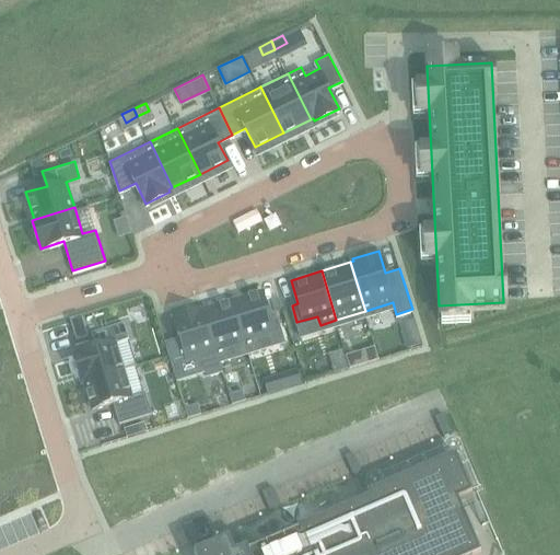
[(261,289),(231,299),(244,338),(246,348),(263,343),(259,334),(280,327),(275,311),(269,312),(261,289)]
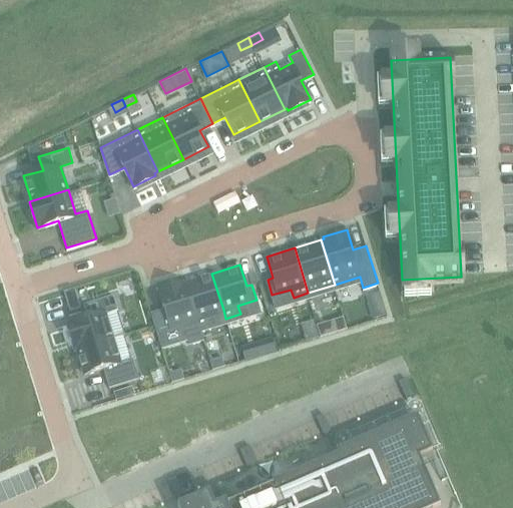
[(211,274),(186,282),(199,326),(213,322),(211,314),(223,310),(211,274)]
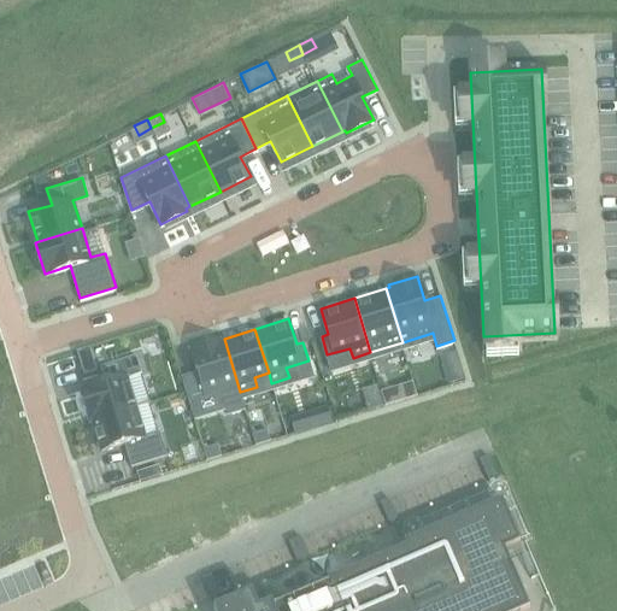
[(198,370),(181,375),(189,398),(221,388),(228,411),(245,406),(240,392),(224,339),(219,340),(218,336),(191,345),(198,370)]
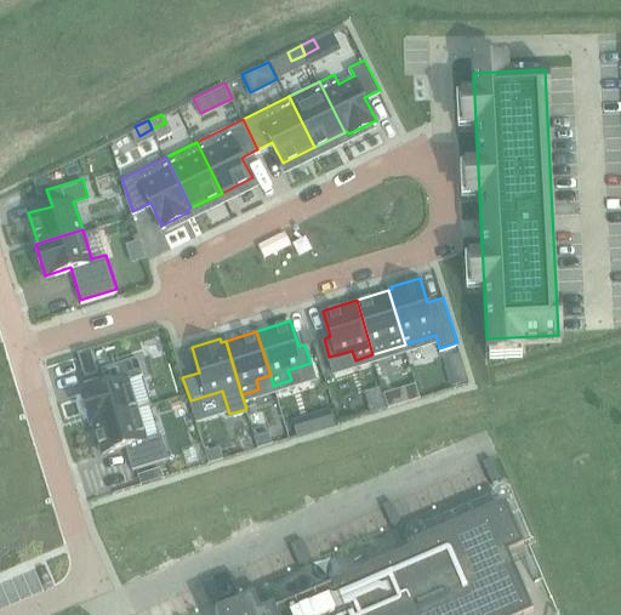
[(91,347),(79,351),(86,374),(98,370),(91,347)]
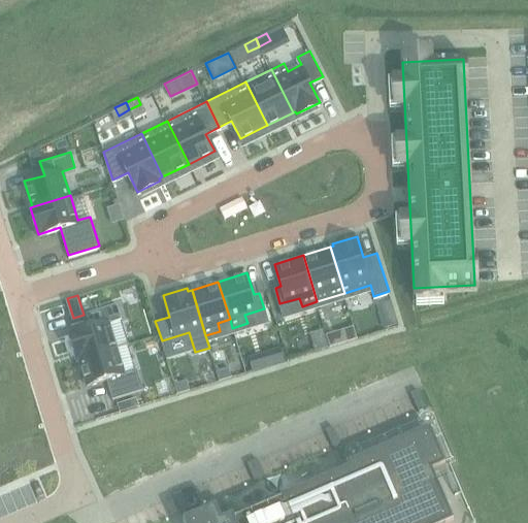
[(90,325),(68,332),(76,358),(116,346),(108,321),(121,317),(117,302),(86,312),(90,325)]
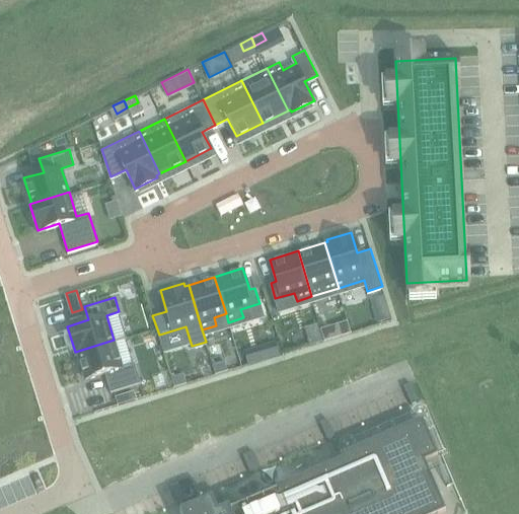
[(360,318),(348,322),(351,331),(362,326),(360,318)]
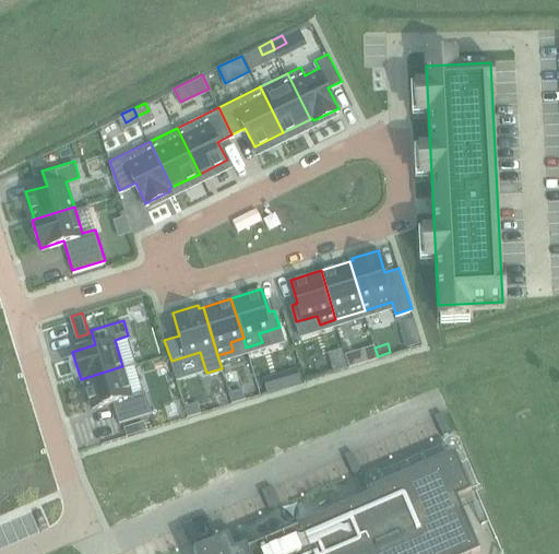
[(375,348),(363,351),(365,360),(378,356),(375,348)]
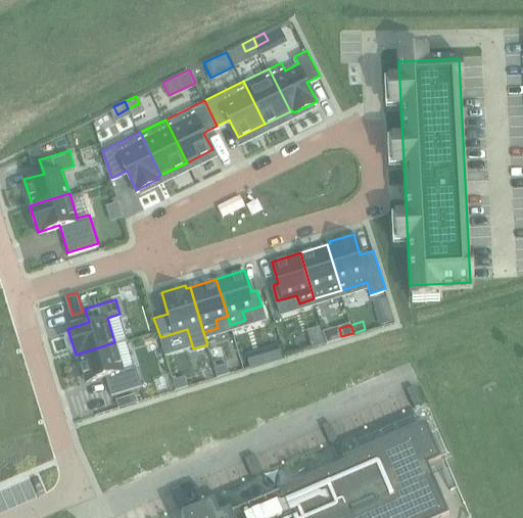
[(324,333),(313,337),(315,344),(326,341),(324,333)]
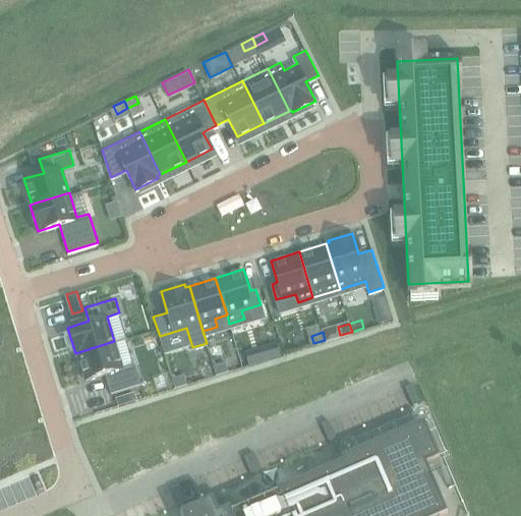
[(114,341),(75,353),(75,354),(77,353),(85,379),(105,373),(111,392),(140,383),(134,361),(122,365),(114,341)]
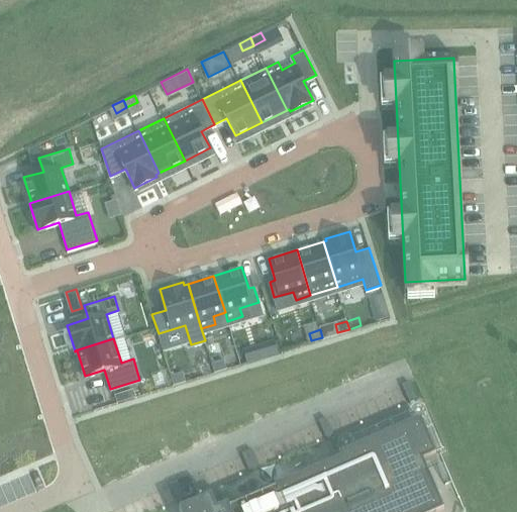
[(249,350),(238,354),(240,363),(252,359),(249,350)]
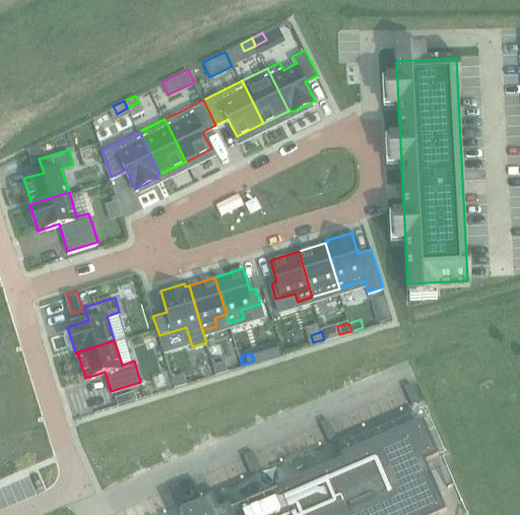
[(224,362),(213,365),(215,373),(226,369),(224,362)]
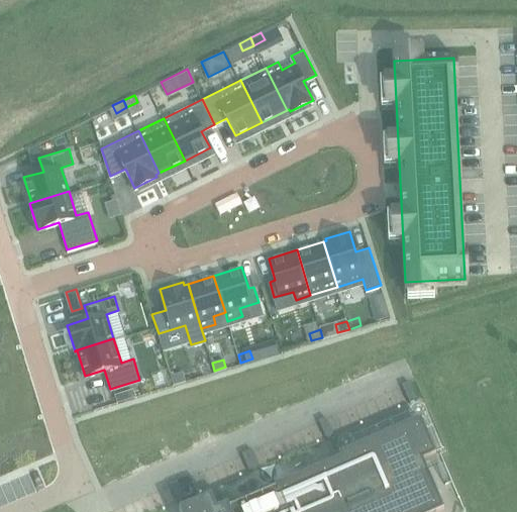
[(183,372),(171,375),(174,383),(185,380),(183,372)]
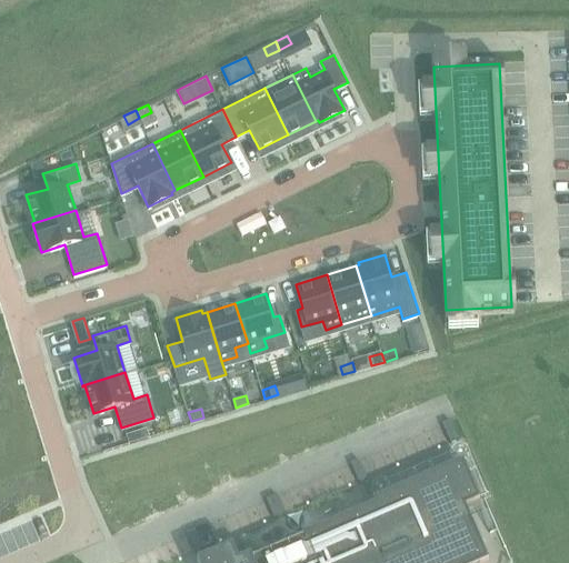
[(450,416),(442,420),(449,436),(450,439),(458,435),(450,416)]
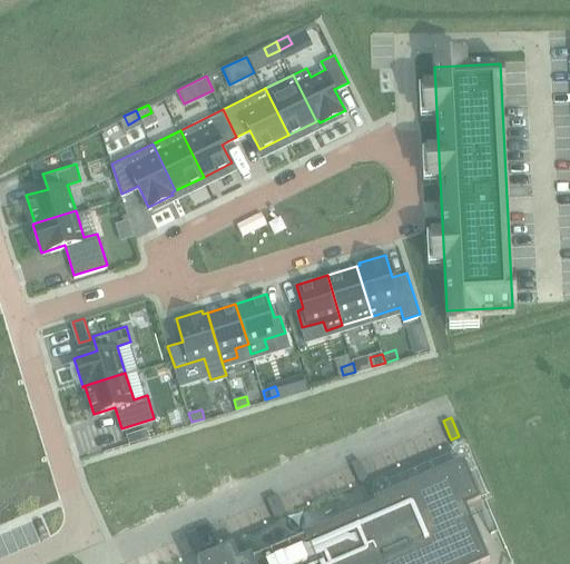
[(147,426),(126,433),(129,442),(149,435),(147,426)]
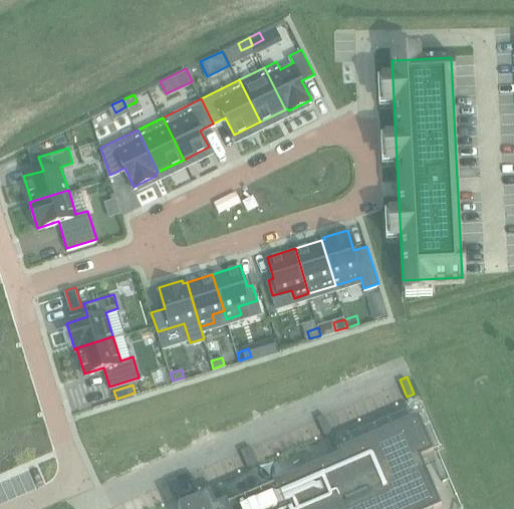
[(323,412),(316,415),(323,432),(324,433),(331,430),(331,428),(323,412)]
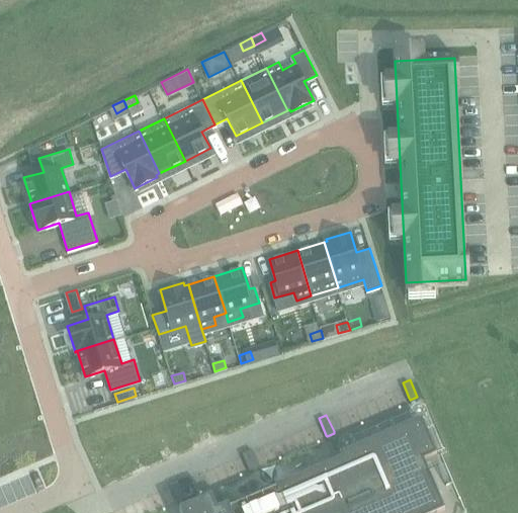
[(211,497),(179,510),(180,512),(433,512),(444,508),(423,459),(437,453),(421,417),(339,452),(340,454),(216,507),(211,497)]
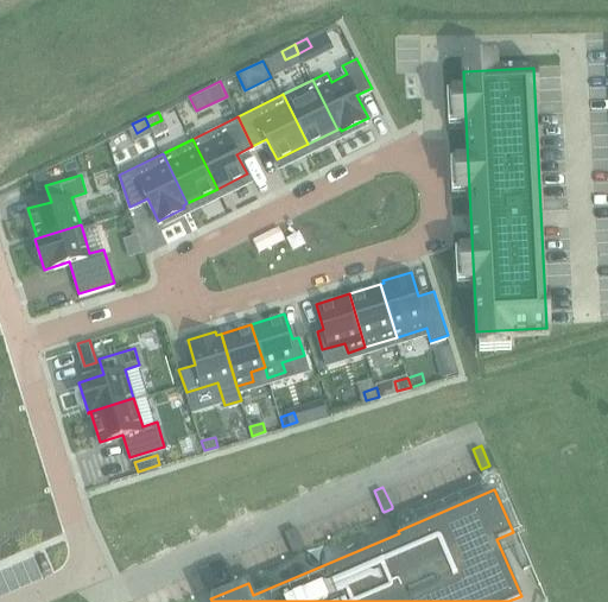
[(295,525),(284,530),(292,550),(305,545),(296,525),(295,525)]
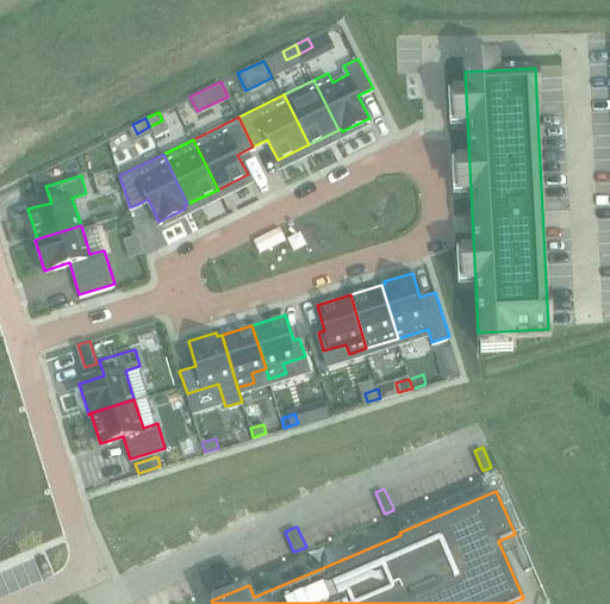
[(209,565),(200,568),(209,586),(209,589),(217,585),(209,565)]
